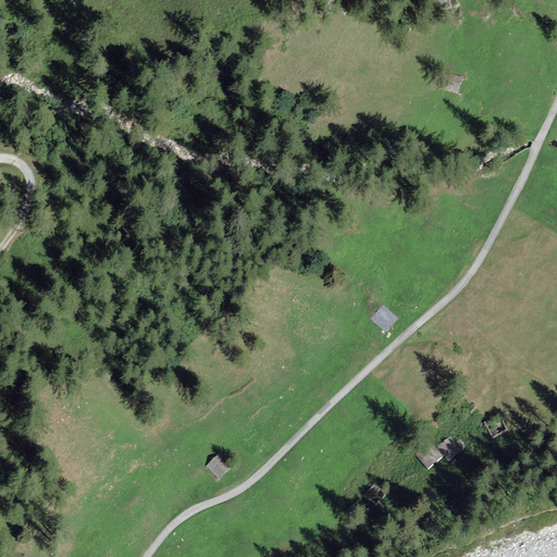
[(462,77),(445,72),(440,88),(458,94),(462,77)]
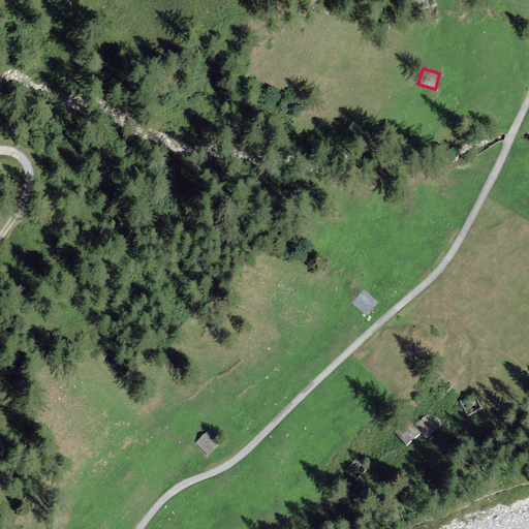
[(366,315),(377,303),(363,289),(351,303),(366,315)]
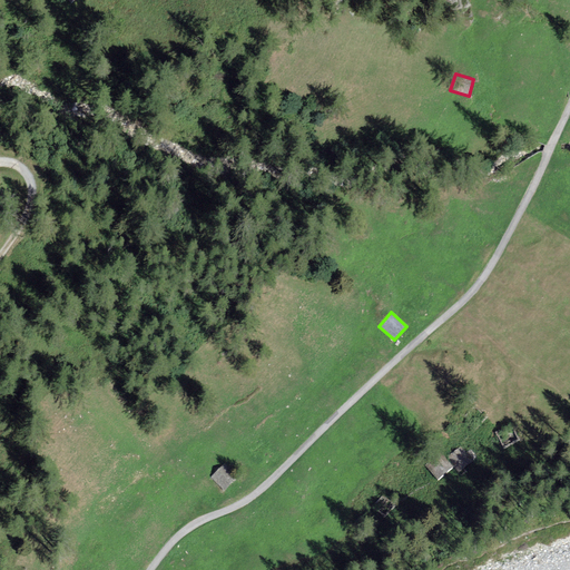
[(487,416),(475,406),(465,418),(478,428),(487,416)]
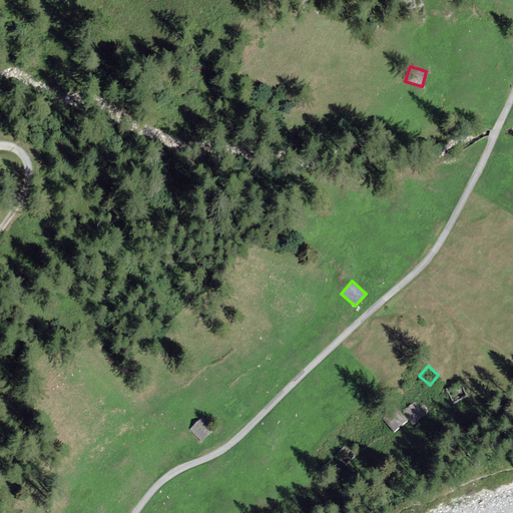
[(461,383),(447,389),(454,403),(468,396),(461,383)]
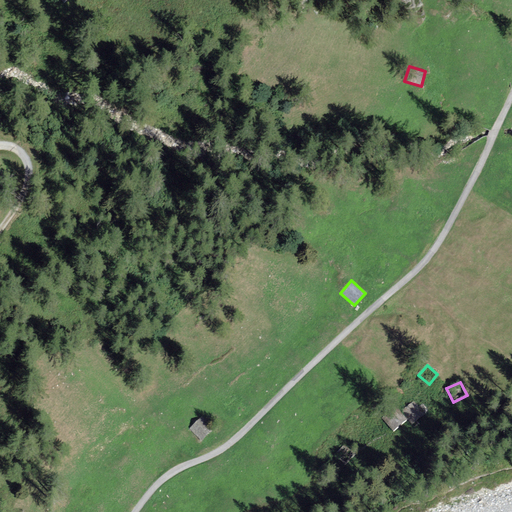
[(401,411),(412,424),(424,414),(413,401),(401,411)]
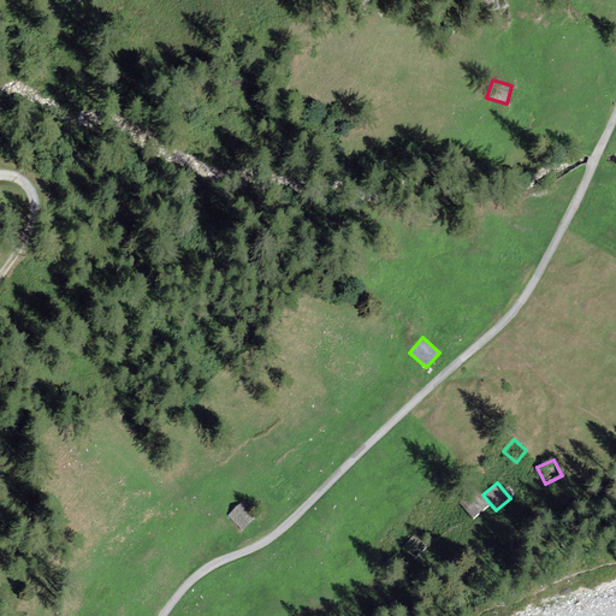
[(473,519),(489,504),(475,489),(460,503),(473,519)]
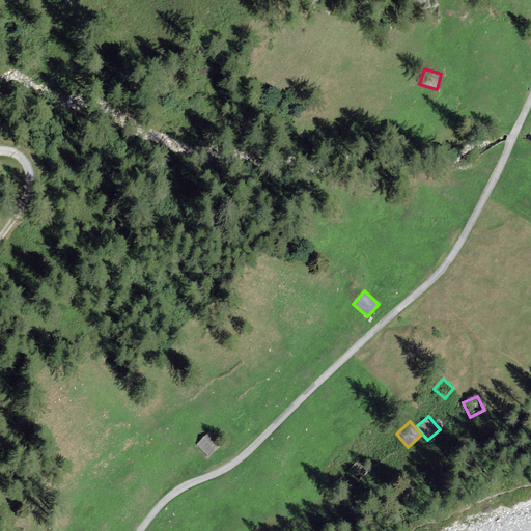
[(196,444),(208,457),(221,446),(210,432),(196,444)]
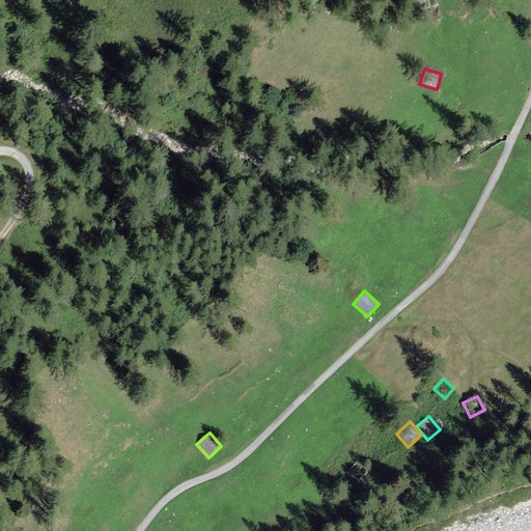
[(368,470),(356,460),(346,472),(360,481),(368,470)]
